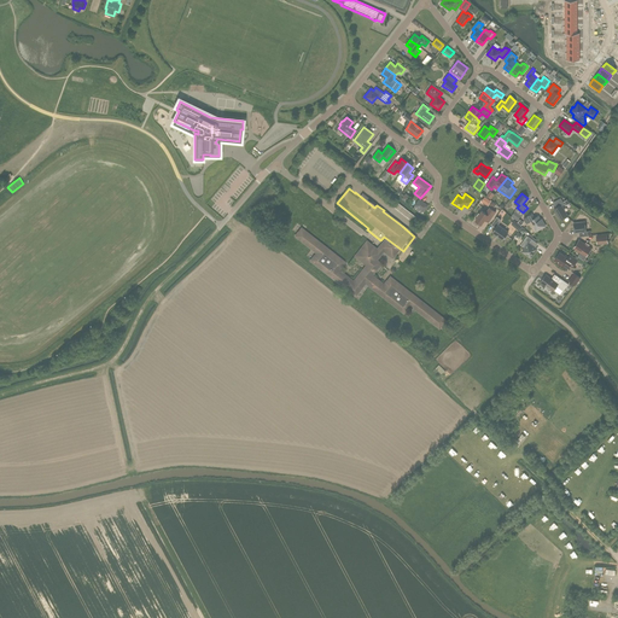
[(594,196),(590,200),(600,209),(604,204),(594,196)]
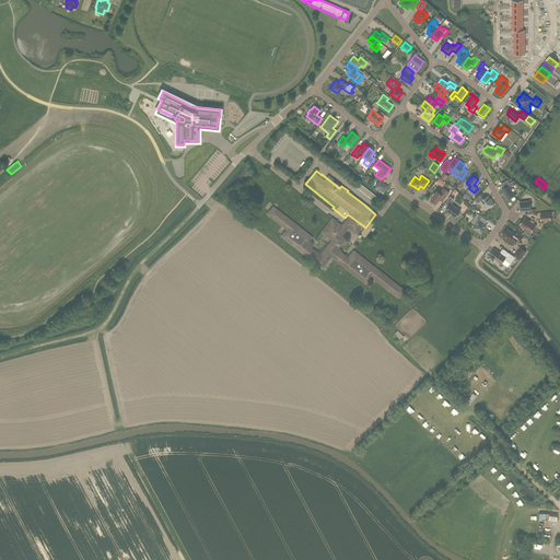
[(511,185),(508,179),(501,183),(504,188),(502,189),(508,199),(511,197),(512,200),(514,200),(515,199),(516,198),(510,186),(511,185)]
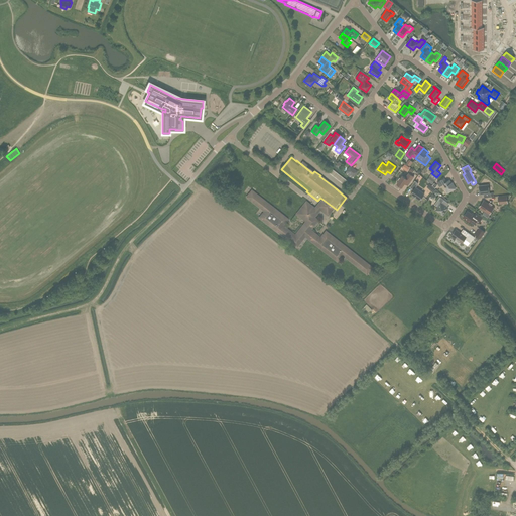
[(347,170),(353,176),(357,171),(350,166),(347,170)]
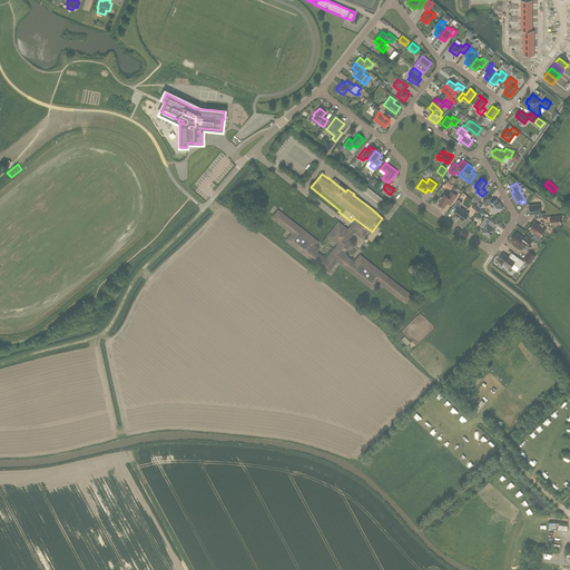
[(458,195),(452,192),(448,196),(444,194),(439,203),(444,207),(448,203),(451,205),(458,195)]
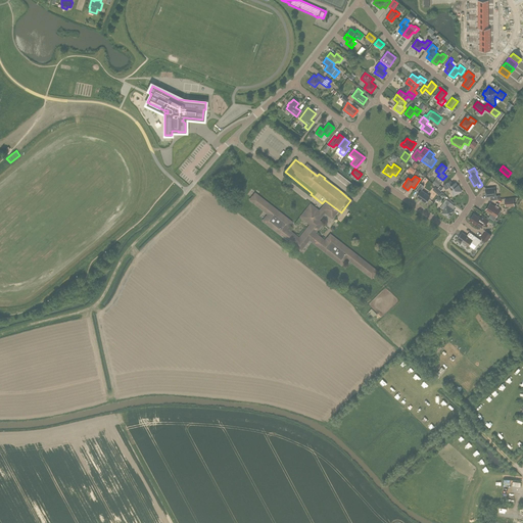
[(441,182),(436,178),(432,183),(437,187),(441,182)]
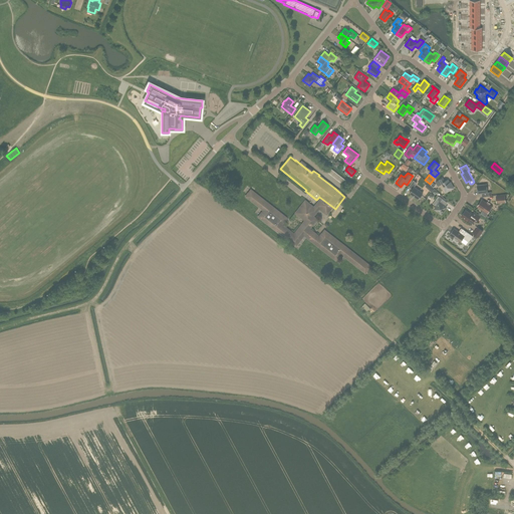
[(445,181),(443,178),(436,182),(438,186),(442,184),(445,189),(444,189),(446,192),(454,188),(452,184),(451,185),(448,180),(445,181)]
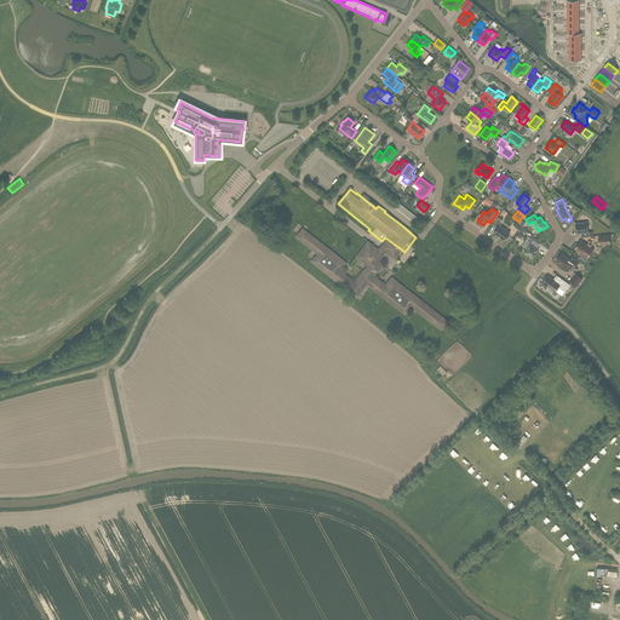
[(503,220),(499,217),(493,225),(497,228),(494,233),(505,240),(510,233),(499,225),(503,220)]
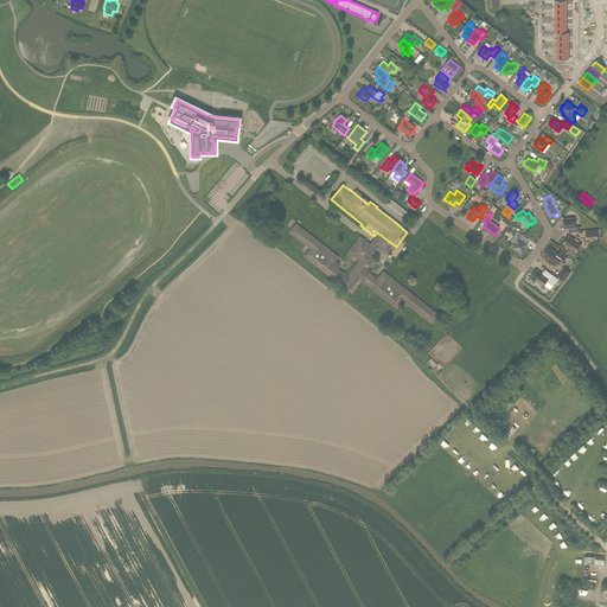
[(295,217),(276,241),(295,256),(313,231),(295,217)]
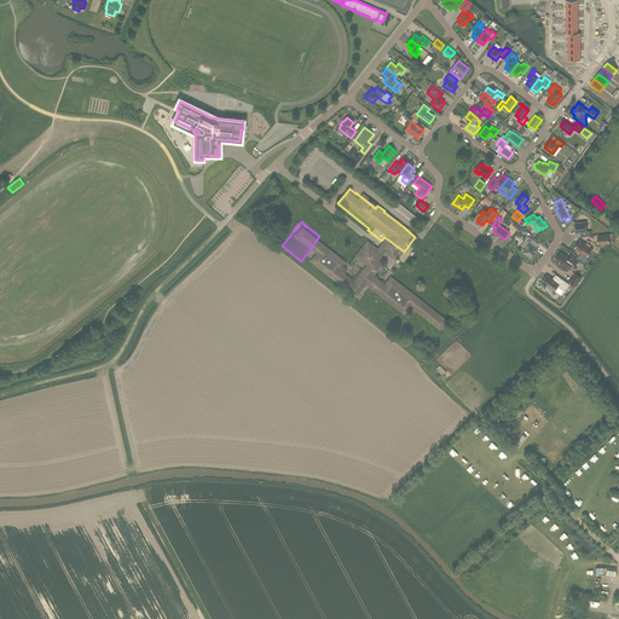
[(520,231),(522,227),(515,221),(513,224),(520,231)]
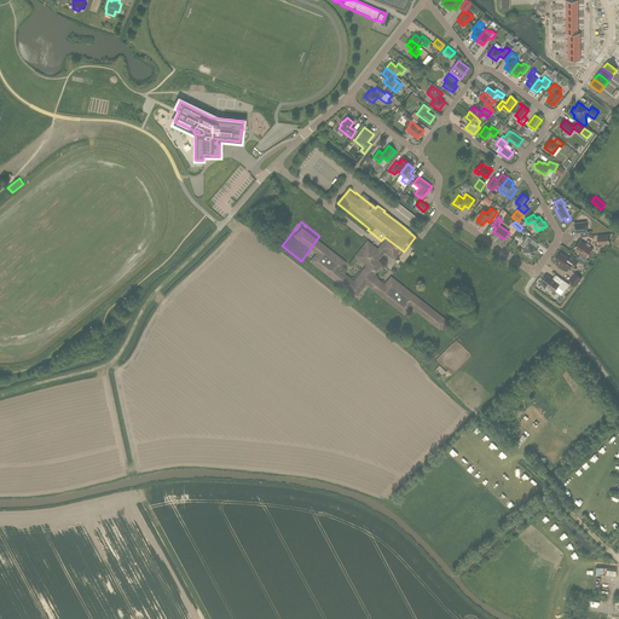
[(586,231),(585,221),(574,223),(576,232),(583,232),(584,237),(593,236),(591,231),(586,231)]
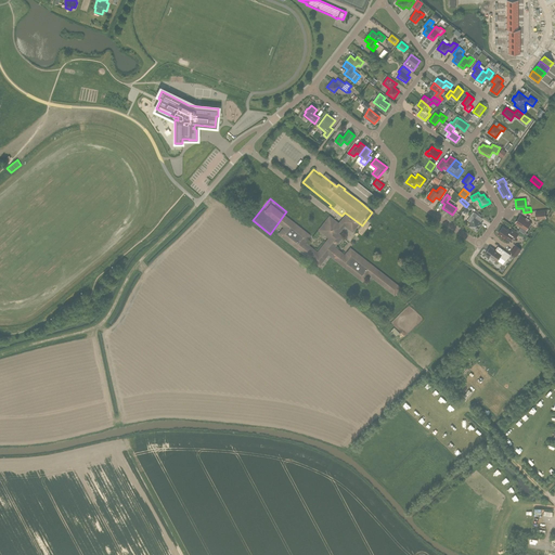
[(536,210),(536,219),(546,218),(545,209),(539,210),(536,210)]
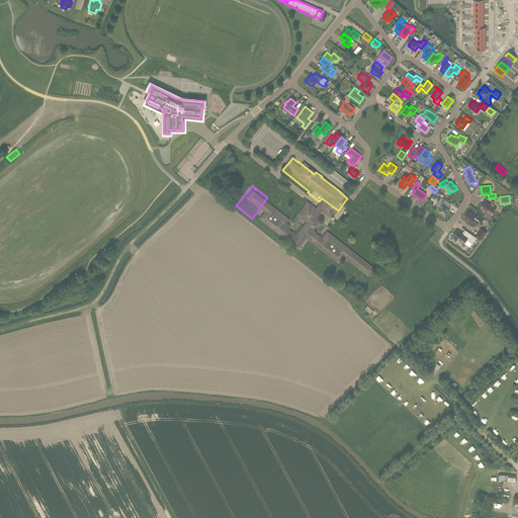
[(448,202),(441,197),(439,201),(442,203),(437,210),(445,216),(449,208),(446,205),(448,202)]
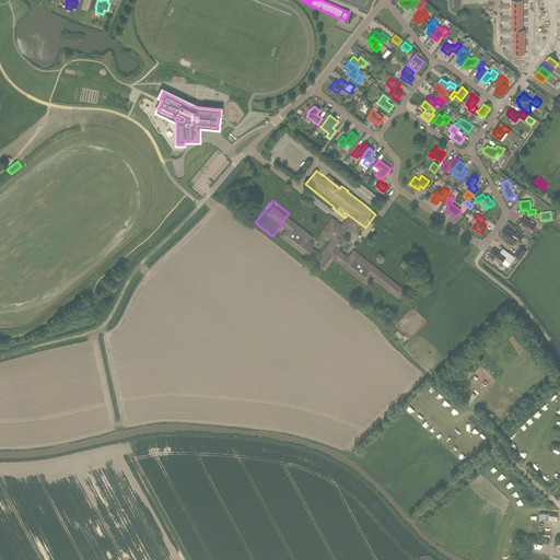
[(535,224),(533,223),(524,218),(520,224),(526,229),(524,232),(528,235),(532,232),(531,231),(535,224)]
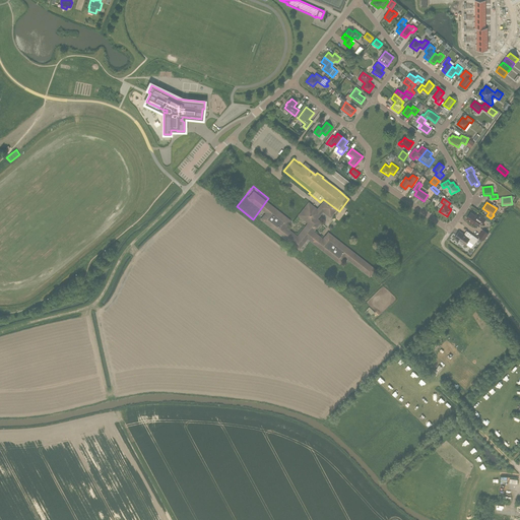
[(353,213),(351,215),(360,221),(365,215),(355,208),(352,212),(353,213)]
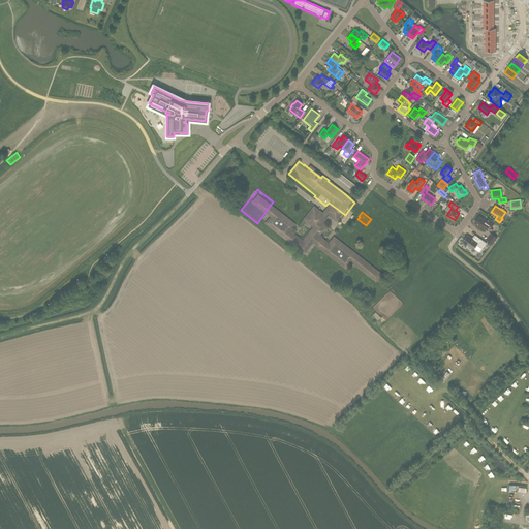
[(283,215),(272,229),(288,242),(287,243),(310,259),(311,259),(316,262),(328,248),(322,244),(321,245),(316,241),(294,223),(293,223),(283,215)]
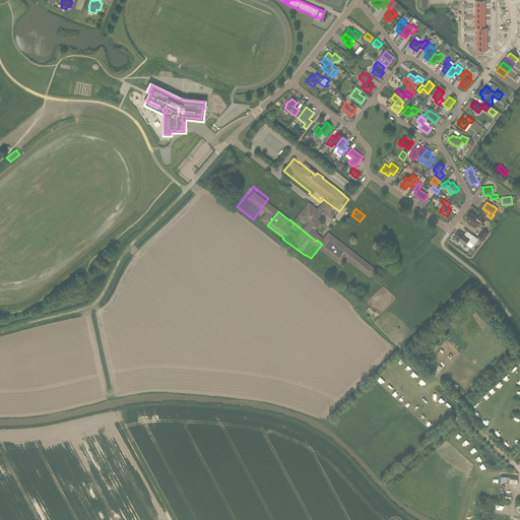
[(471,212),(466,218),(470,221),(470,222),(476,226),(479,222),(481,224),(486,218),(479,213),(477,216),(471,212)]
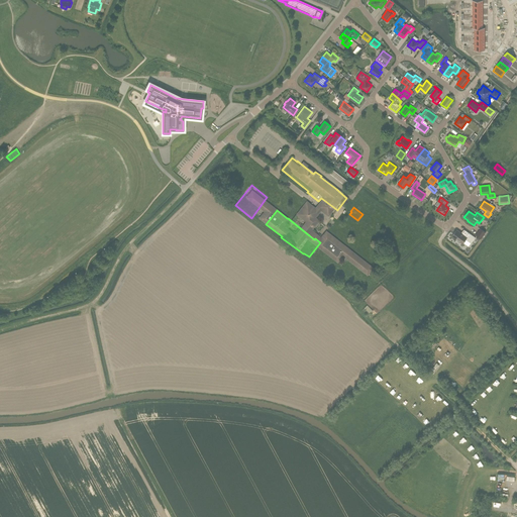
[(347,215),(344,219),(353,226),(357,220),(349,214),(348,216),(347,215)]
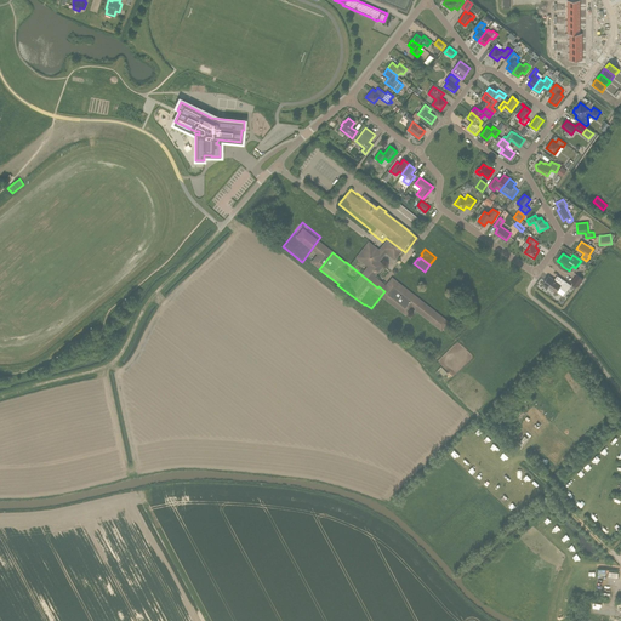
[(436,257),(429,265),(439,272),(442,268),(443,269),(446,266),(436,257)]
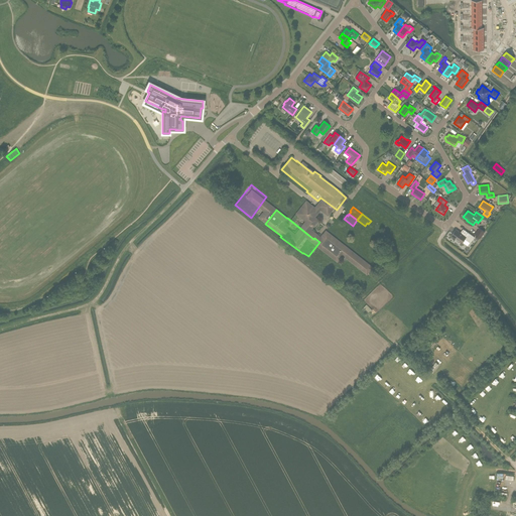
[(357,220),(353,226),(361,233),(364,229),(363,228),(365,226),(357,220)]
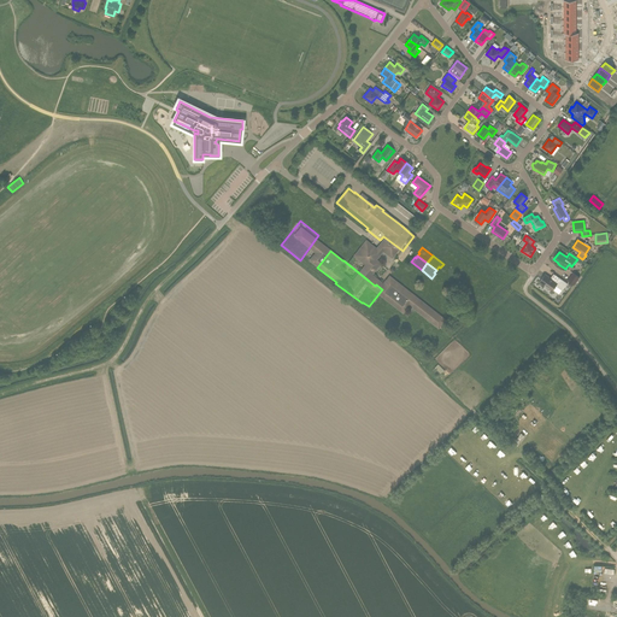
[(464,277),(462,280),(471,287),(476,280),(465,271),(462,276),(464,277)]
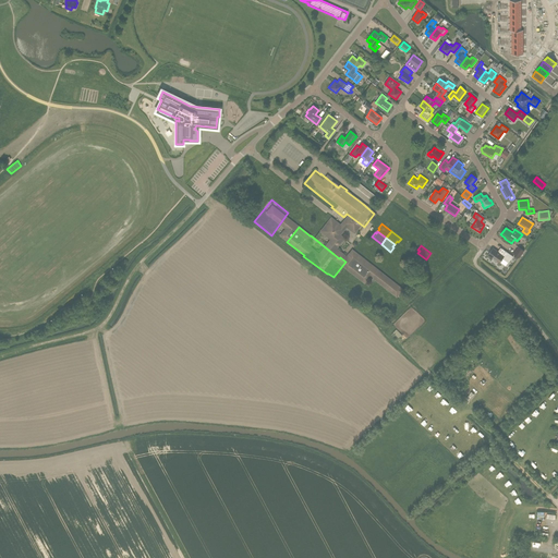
[(513,253),(520,257),(524,250),(519,246),(513,253)]
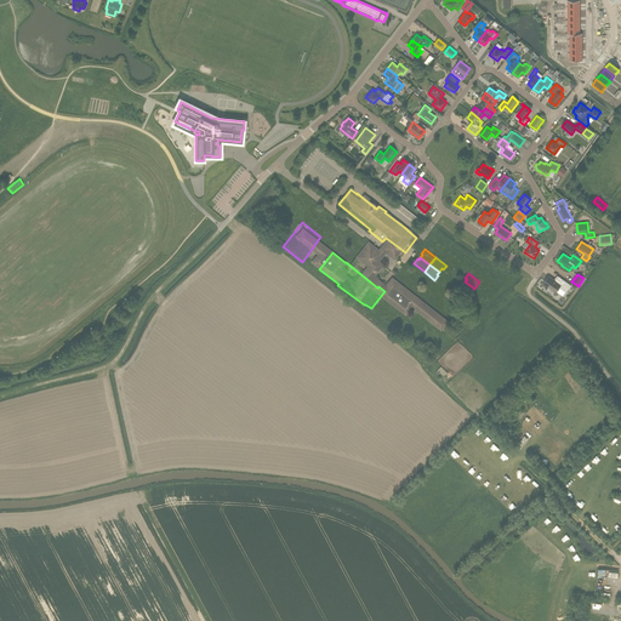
[(559,283),(548,275),(543,284),(556,292),(559,288),(567,292),(571,285),(563,279),(559,283)]
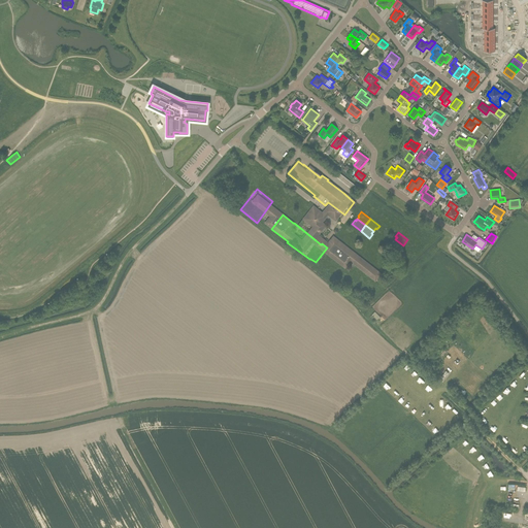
[(392,241),(389,245),(398,252),(403,245),(395,239),(393,242),(392,241)]
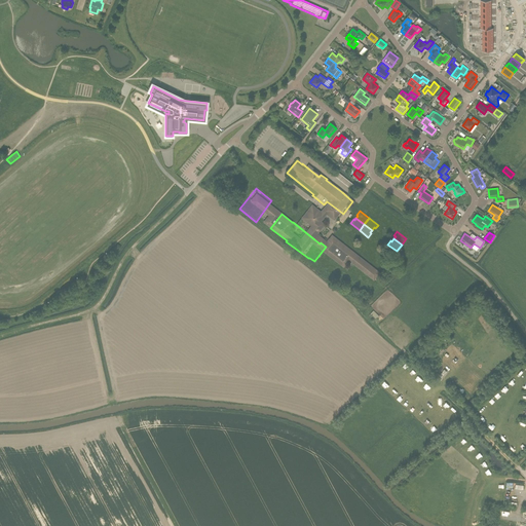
[(406,238),(402,245),(409,251),(411,249),(412,250),(415,246),(406,238)]
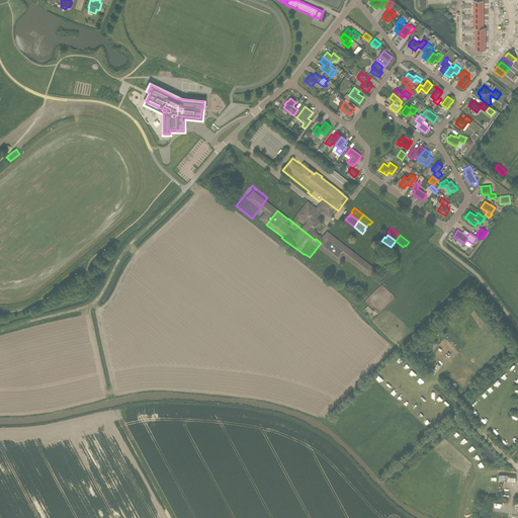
[(355,243),(353,246),(361,251),(365,245),(357,239),(354,242),(355,243)]
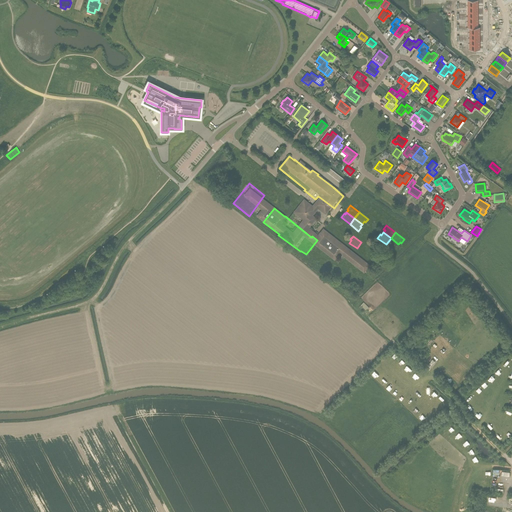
[(391,238),(386,244),(395,251),(398,247),(396,247),(398,244),(391,238)]
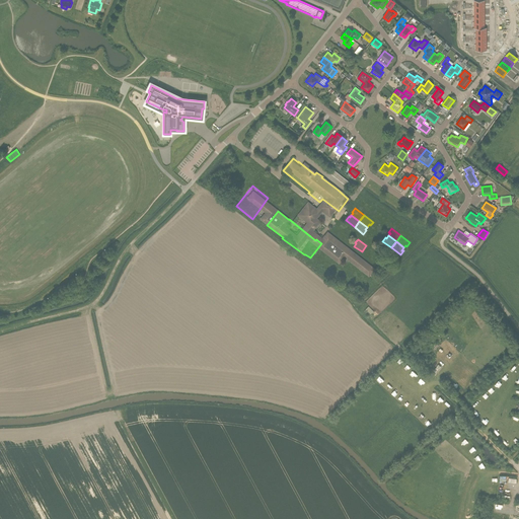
[(366,245),(362,251),(369,257),(371,255),(372,256),(375,252),(366,245)]
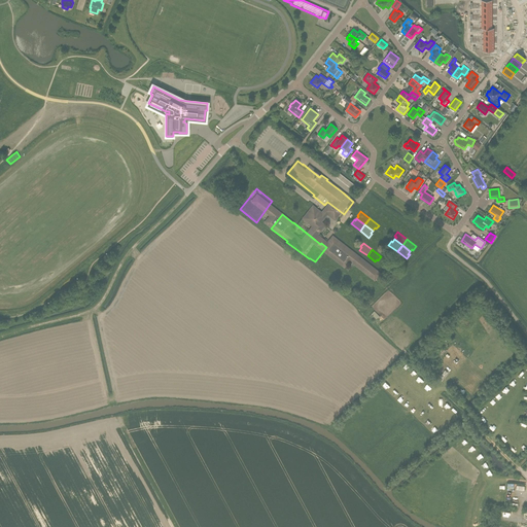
[(356,251),(353,255),(362,262),(367,255),(359,250),(357,252),(356,251)]
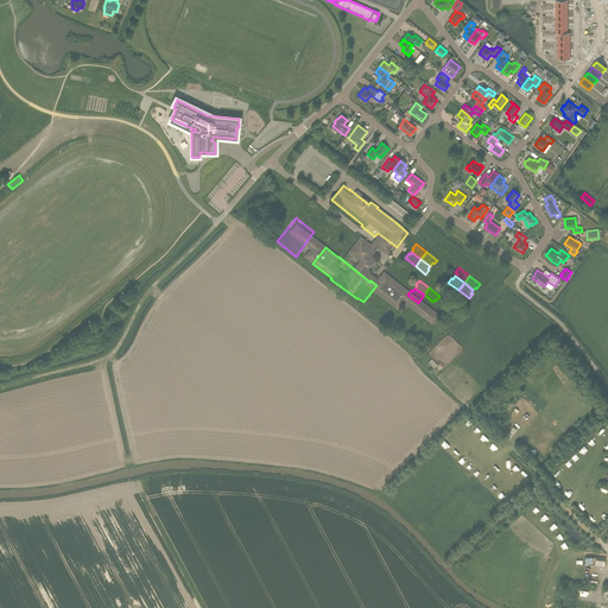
[(424,295),(418,303),(429,310),(432,306),(431,305),(432,302),(424,295)]
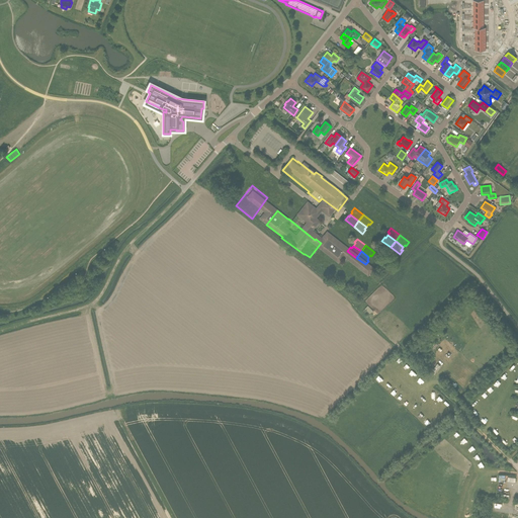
[(364,311),(370,316),(374,311),(369,306),(364,311)]
